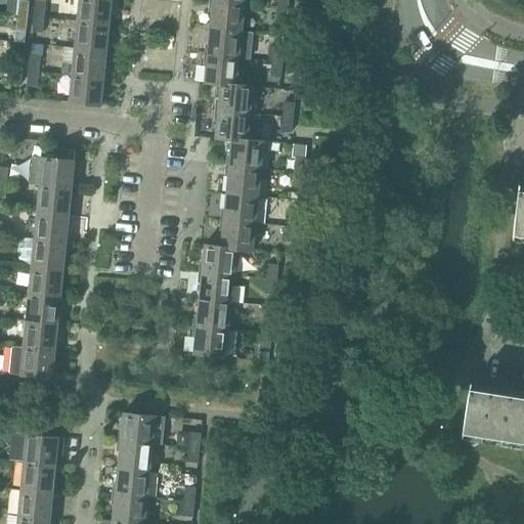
[(23,0),(18,0),(17,14),(29,15),(30,1),(23,0)]
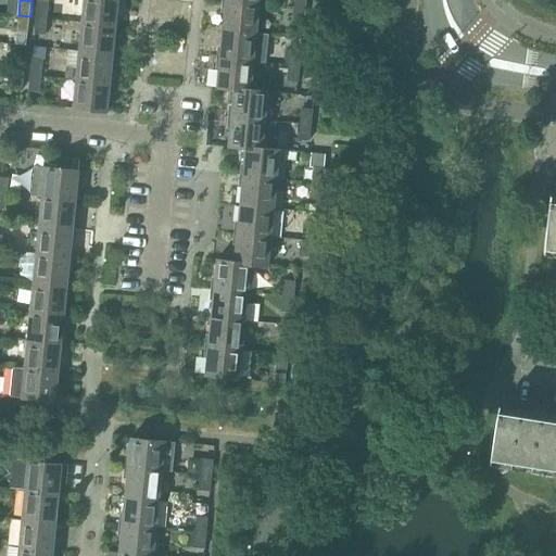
[(84,0),(83,22),(116,25),(118,0),(84,0)]
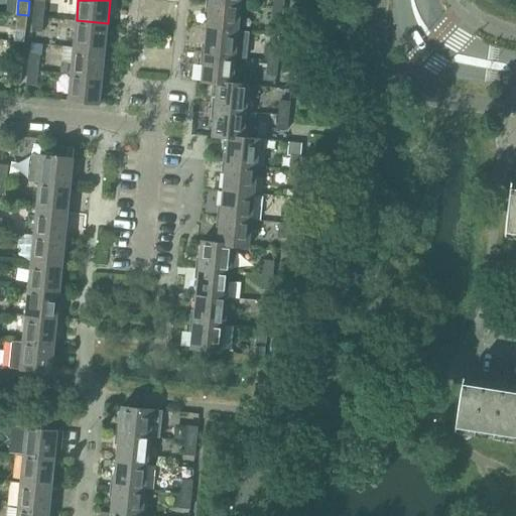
[(210,0),(208,26),(239,30),(241,3),(210,0)]
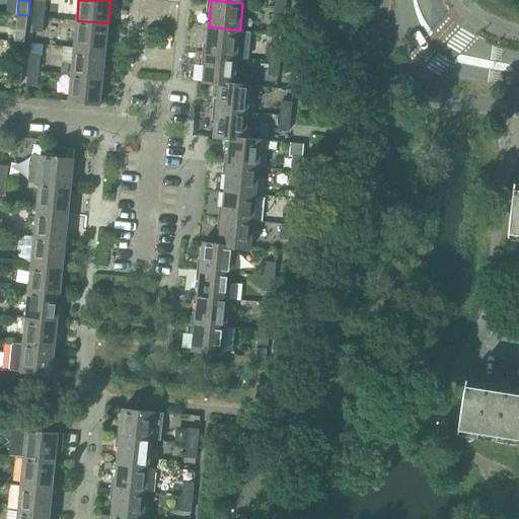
[(35,1),(33,16),(45,17),(46,2),(35,1)]
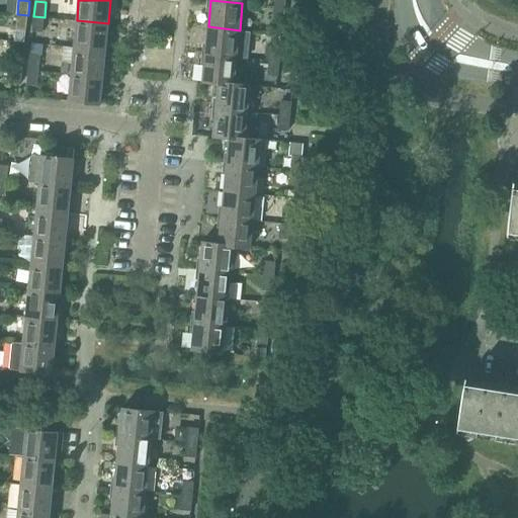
[(285,8),(275,7),(273,21),(283,22),(285,8)]
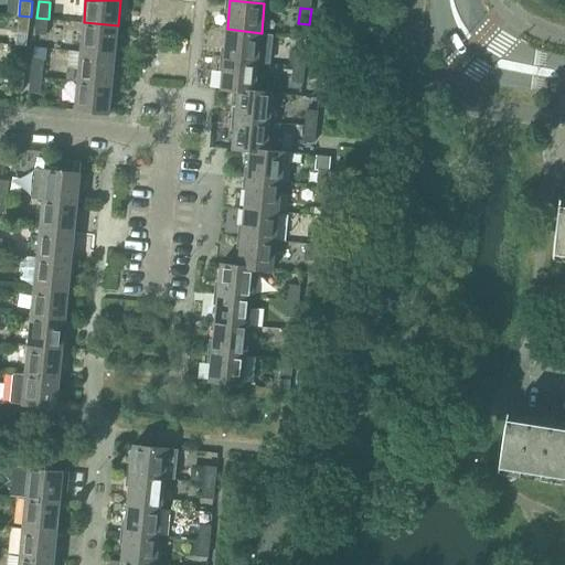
[(362,30),(382,32),(384,16),(364,13),(362,30)]
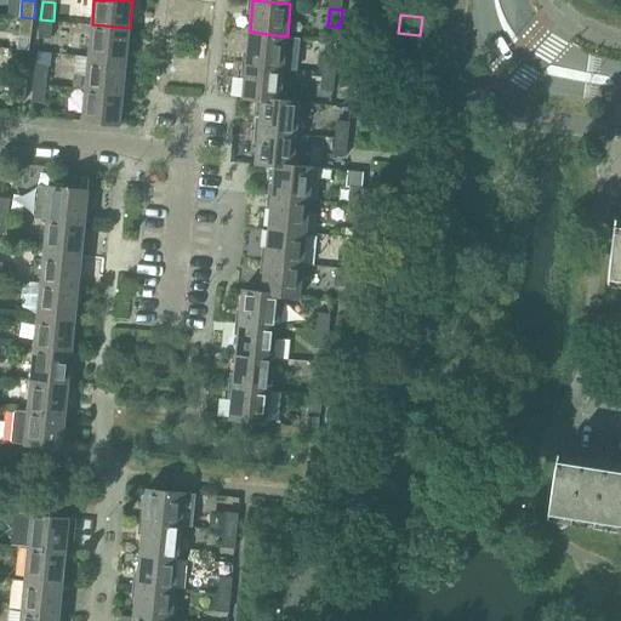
[(34,18),(21,17),(20,34),(32,35),(34,18)]
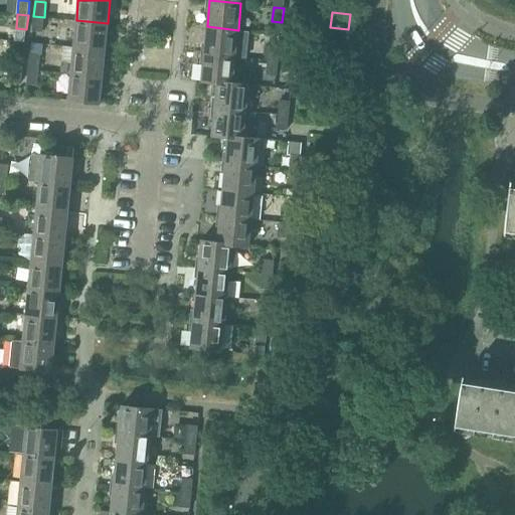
[(44,17),(33,16),(32,30),(42,31),(44,17)]
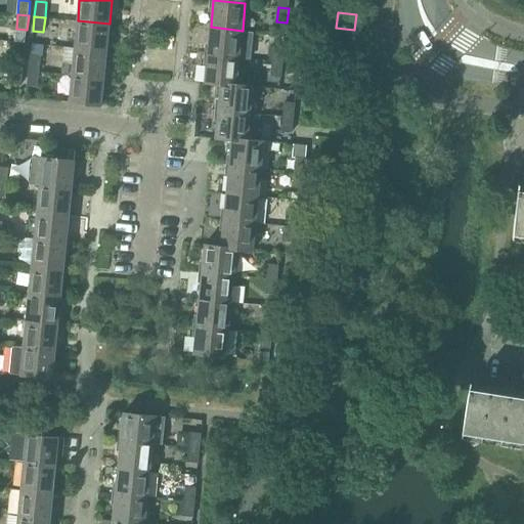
[(78,20),(75,47),(106,50),(110,24),(78,20)]
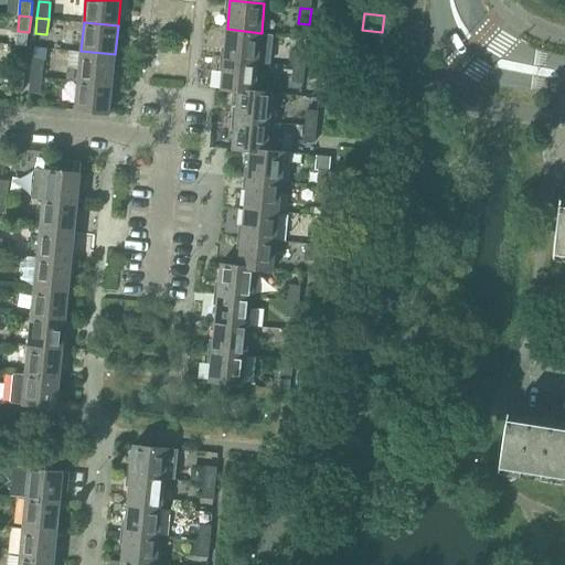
[(227,29),(224,59),(258,62),(269,63),(273,34),(262,33),(227,29)]
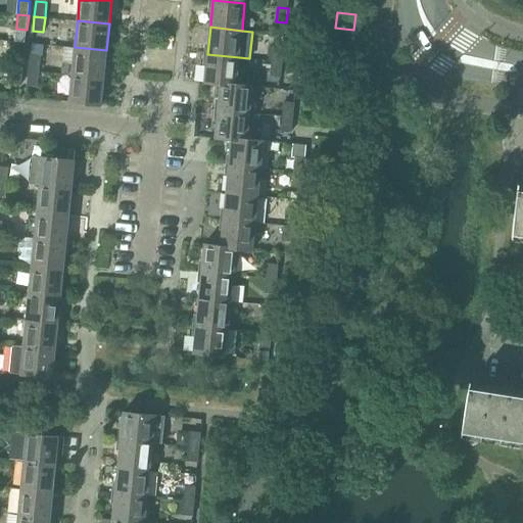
[(274,46),(272,61),(282,62),(284,47),(274,46)]
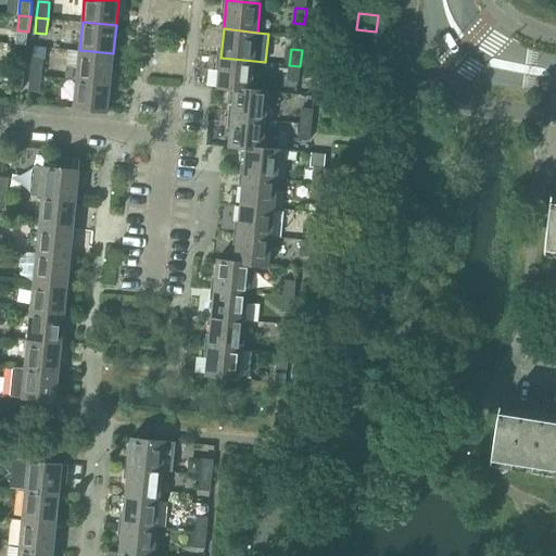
[(78,64),(67,63),(65,77),(76,78),(110,81),(113,53),(79,50),(78,64)]
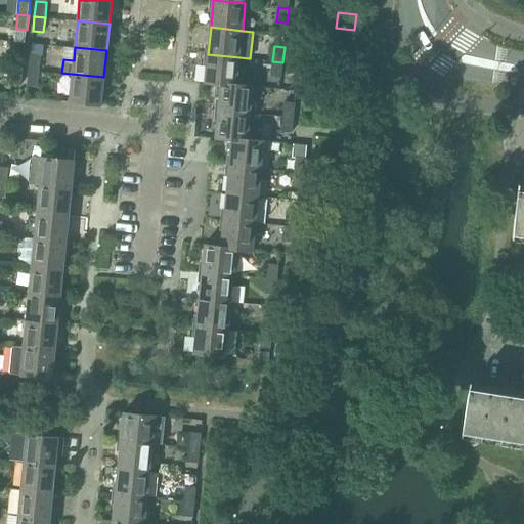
[(14,53),(12,69),(23,69),(25,54),(14,53)]
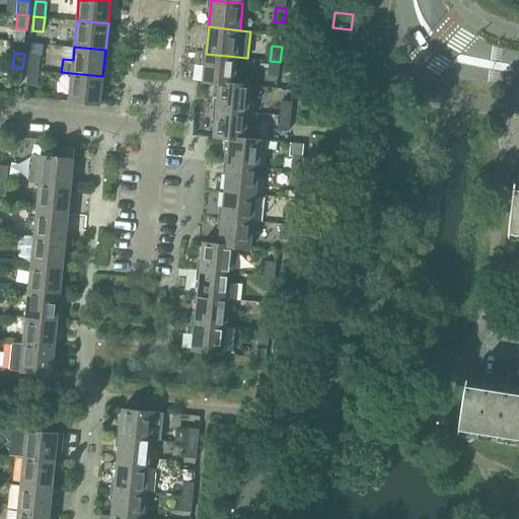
[(215,83),(219,83),(219,82),(234,84),(234,82),(237,57),(206,54),(203,82),(215,83)]
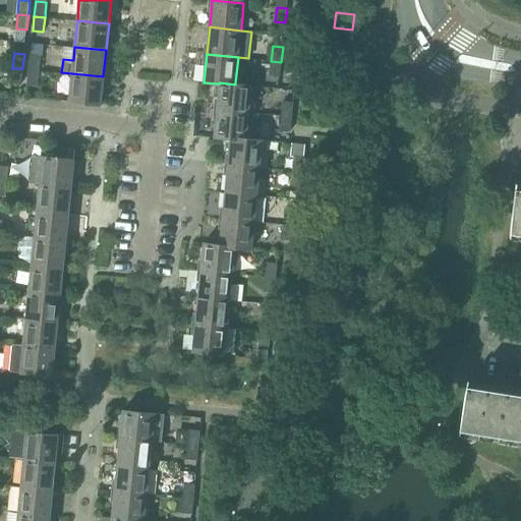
[(31,55),(29,69),(39,70),(41,56),(31,55)]
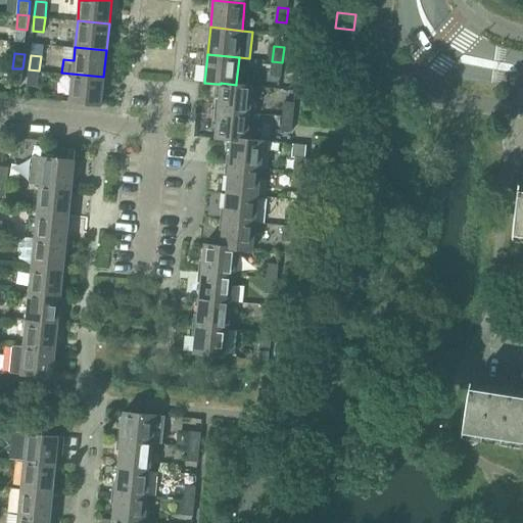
[(282,62),(272,61),(271,76),(281,77),(282,62)]
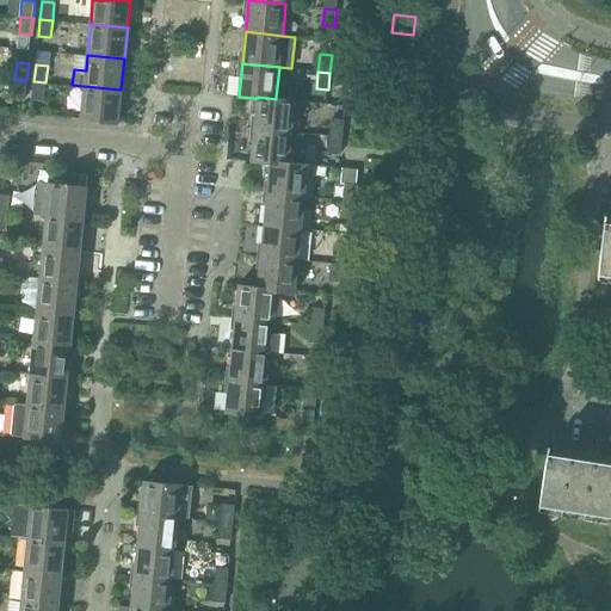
[(26,80),(14,80),(13,97),(25,98),(26,80)]
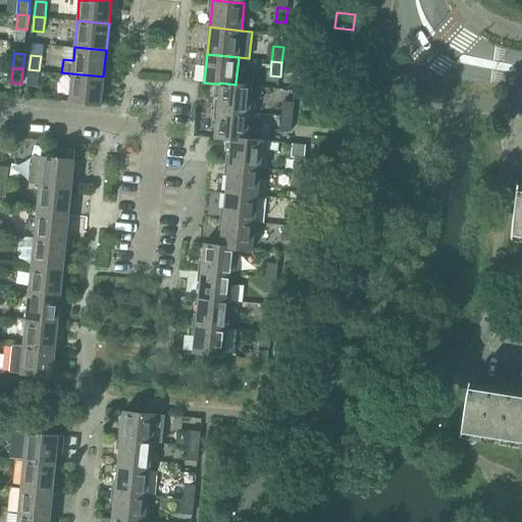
[(39,70),(29,69),(28,84),(38,86),(39,70)]
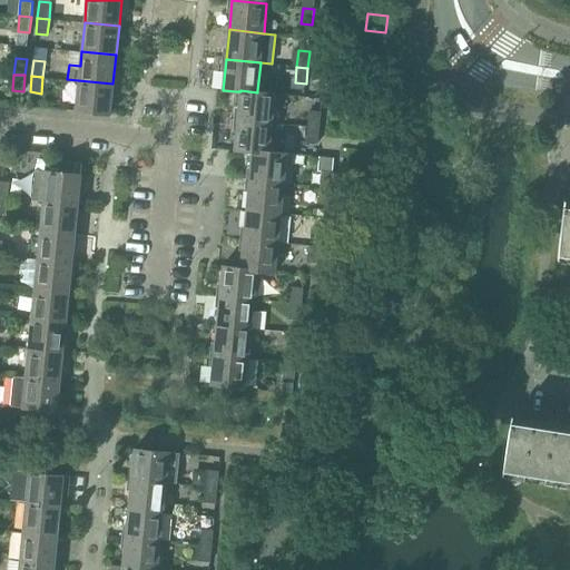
[(112,84),(78,80),(76,111),(110,115),(112,84)]
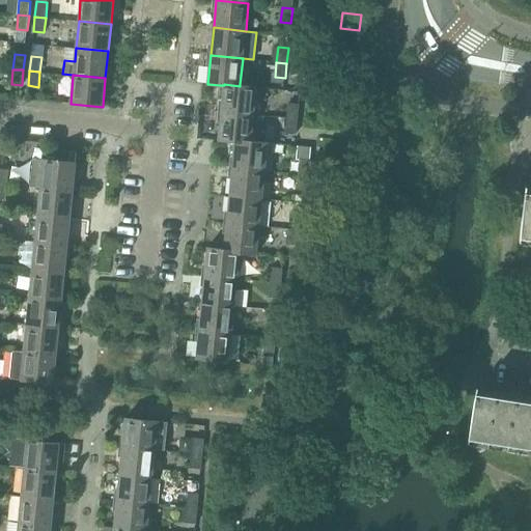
[(221,111),(254,114),(256,87),(256,86),(240,84),(240,86),(224,84),(224,85),(220,85),(219,101),(222,101),(221,111)]
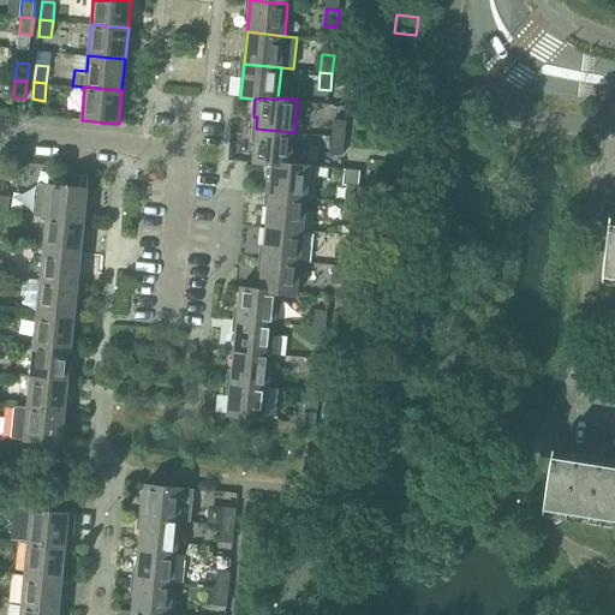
[(334,119),(333,136),(345,138),(346,120),(334,119)]
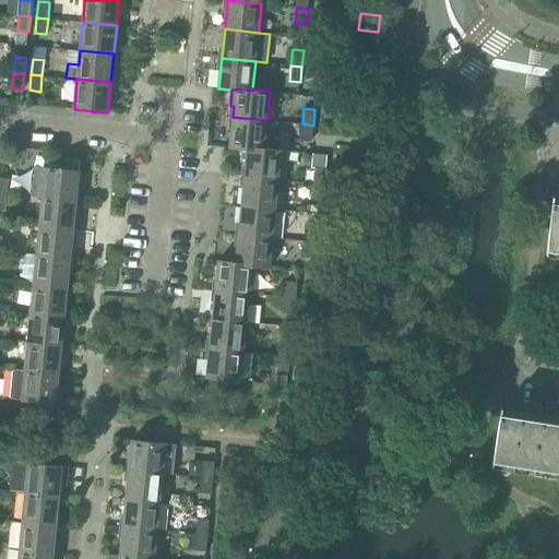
[(230,147),(248,149),(248,147),(264,150),(264,149),(268,120),(233,117),(230,147)]
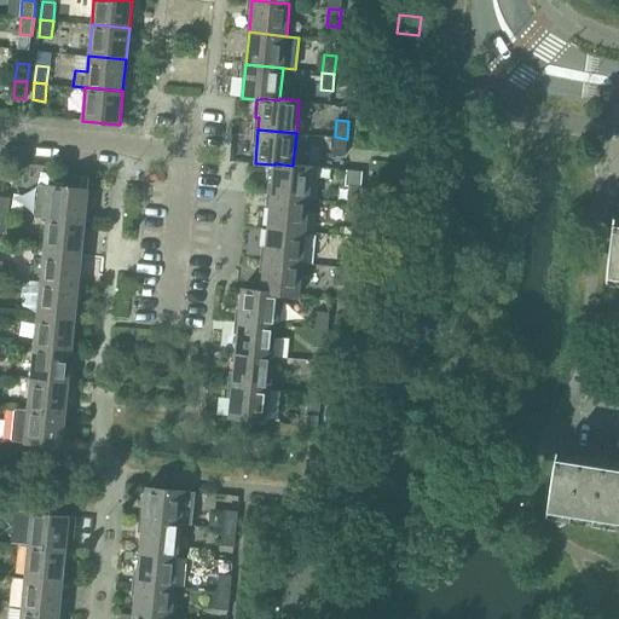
[(347,139),(335,137),(333,155),(345,156),(347,139)]
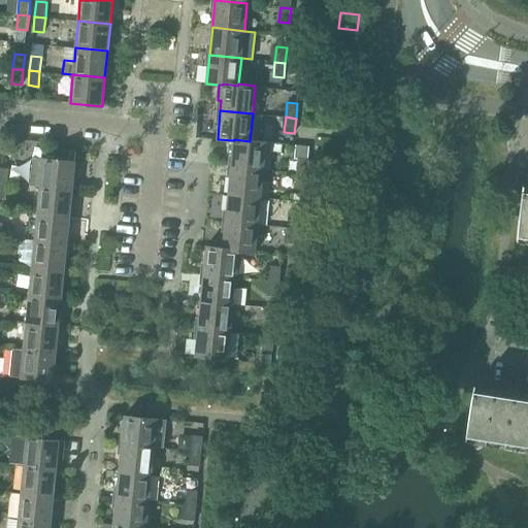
[(234,140),(231,166),(263,170),(266,141),(250,140),(250,141),(234,139),(234,140)]
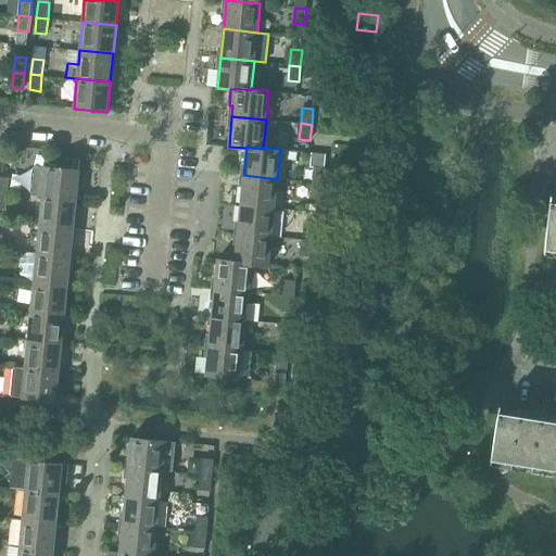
[(32,194),(42,196),(76,200),(79,169),(35,165),(32,194)]
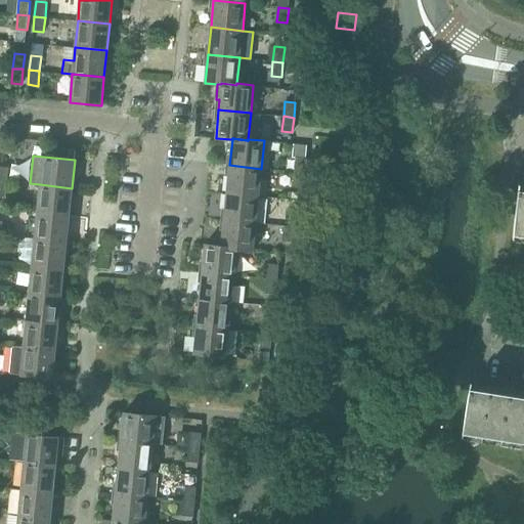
[(296,158),(294,172),(304,173),(306,159),(296,158)]
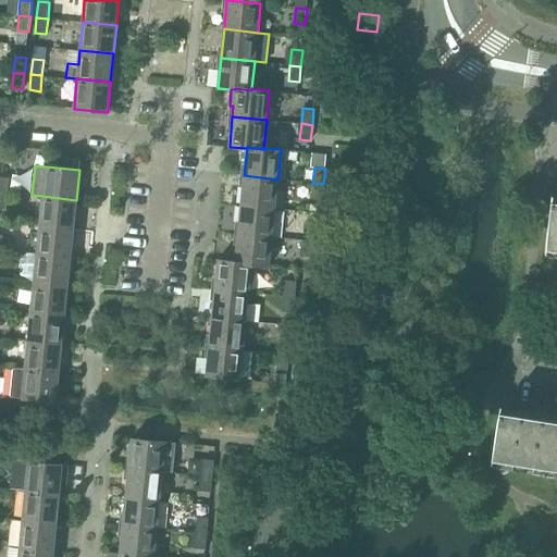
[(244,175),(240,205),(274,208),(277,180),(244,175)]
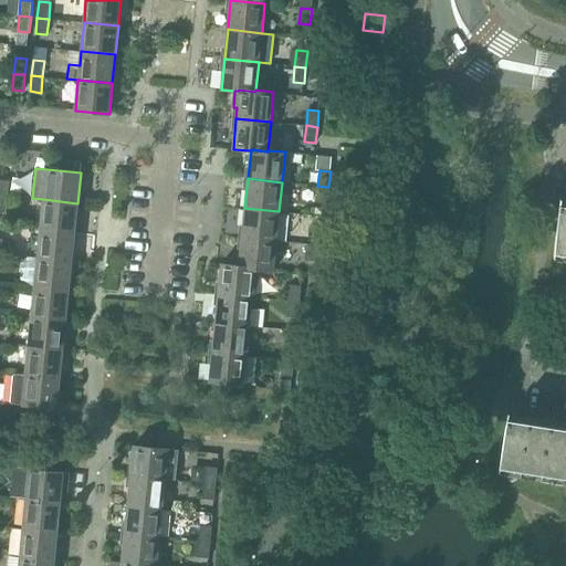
[(0,179),(0,196),(8,197),(9,181),(0,179)]
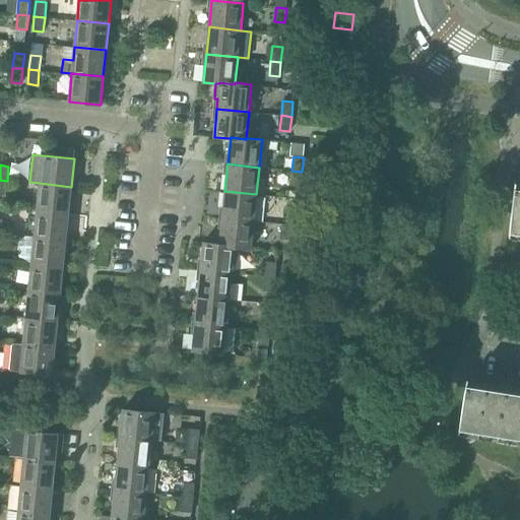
[(302,172),(291,171),(290,185),(301,186),(302,172)]
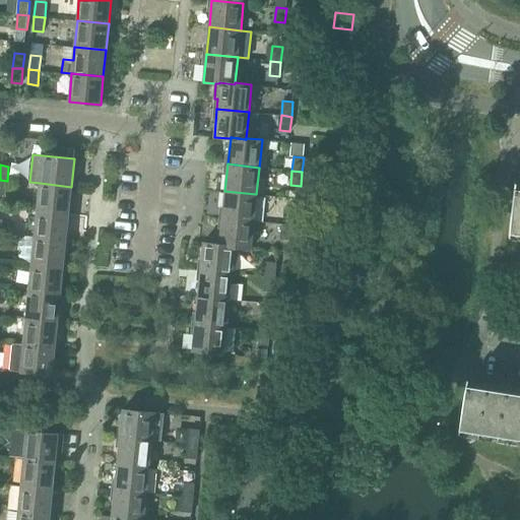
[(40,183),(37,210),(69,213),(71,187),(40,183)]
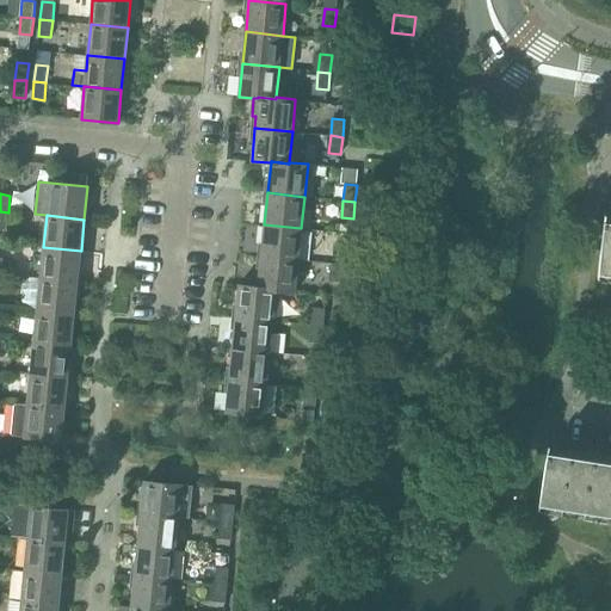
[(610,216),(605,216),(598,278),(610,279),(610,216)]
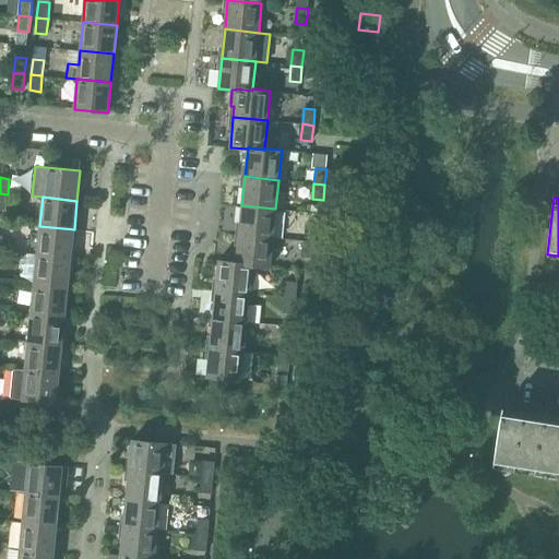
[(241,205),(239,234),(273,237),(275,209),(241,205)]
